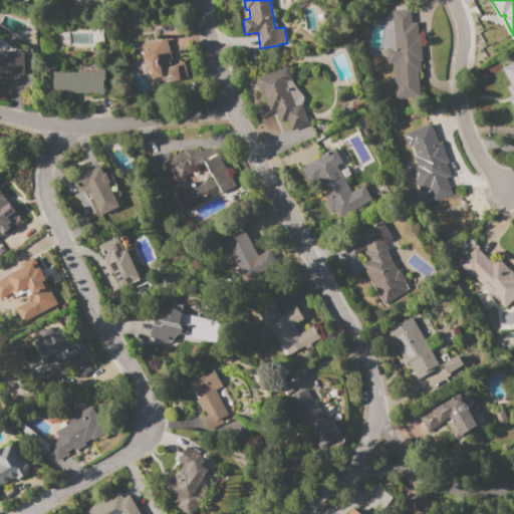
[(393,10),(396,10),(395,7),(411,6),(412,22),(417,22),(418,34),(421,34),(422,61),(421,61),(421,73),(418,73),(420,97),(395,98),(393,63),(387,63),(387,49),(395,48),(393,10)]
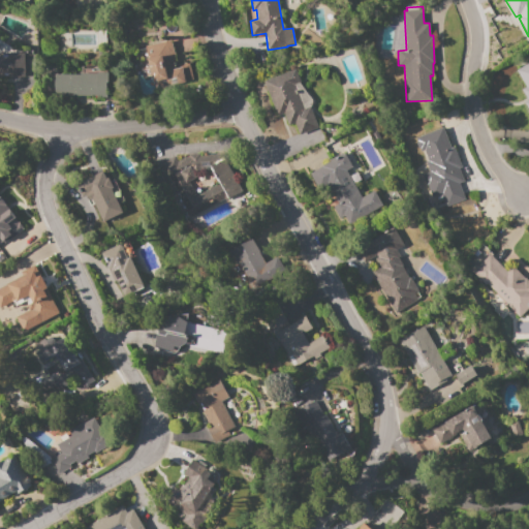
[(145,47),(172,40),(177,65),(189,62),(193,80),(154,89),(151,76),(143,78),(138,62),(144,61),(144,59),(147,58),(145,47)]
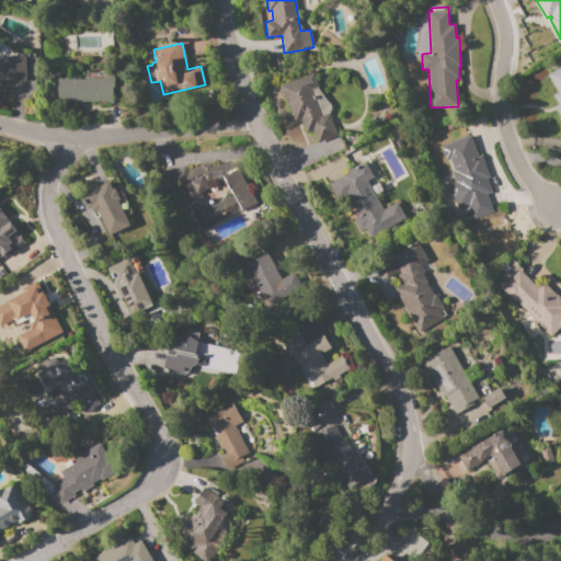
[(0,57),(25,57),(25,81),(0,81),(0,57)]
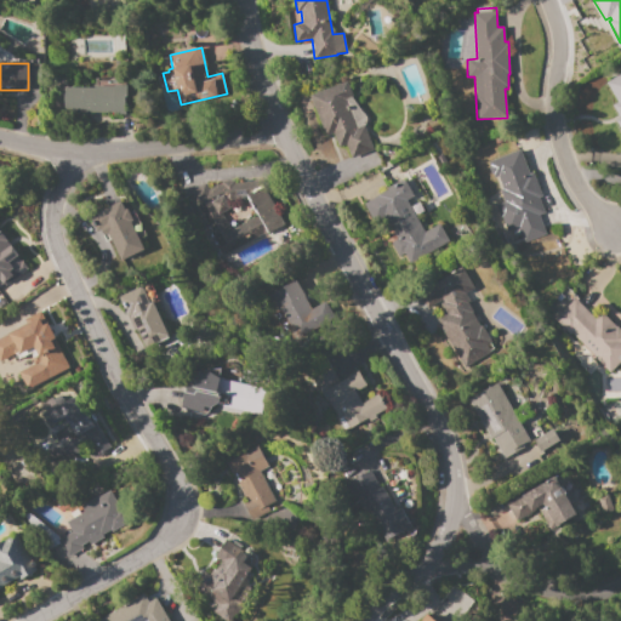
[(620,132),(614,120),(619,118),(611,106),(617,102),(605,83),(620,73),(620,132)]
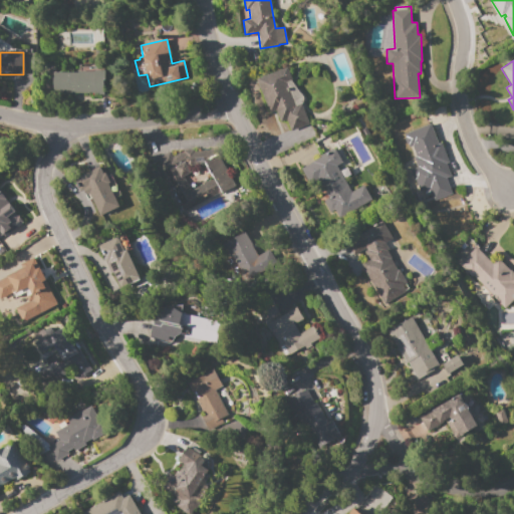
[(256,79),(288,67),(292,79),(286,81),(295,106),(301,104),(308,123),(290,131),(286,119),(280,122),(275,109),(268,112),(256,79)]
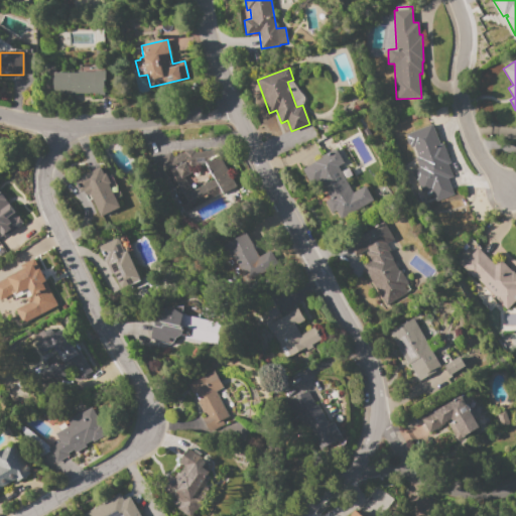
[(53,73),(78,73),(78,72),(95,72),(95,71),(106,71),(106,80),(104,80),(104,95),(92,95),(92,93),(53,93),(53,73)]
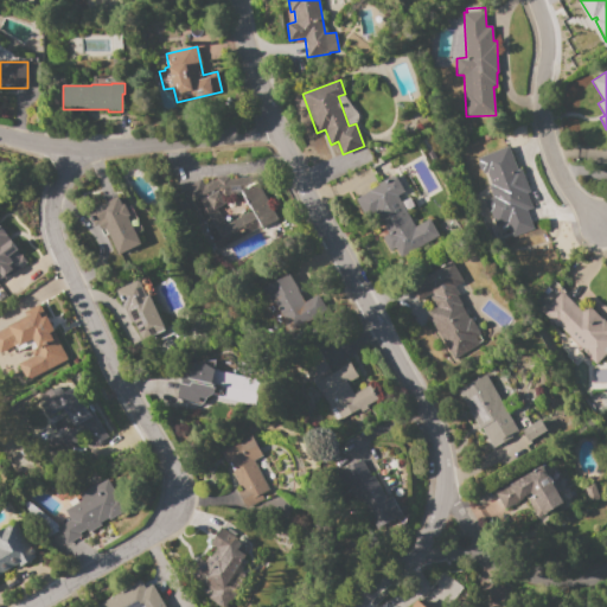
[(475,158),(509,146),(517,170),(521,168),(529,192),(525,193),(531,208),(525,210),(532,230),(512,237),(506,223),(496,227),(490,212),(487,213),(483,200),(492,197),(487,186),(491,185),(486,173),(481,174),(475,158)]
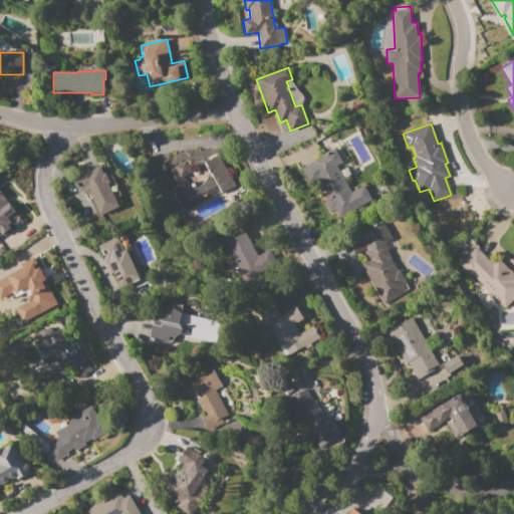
[(300,170),(312,163),(312,162),(320,157),(320,156),(325,153),(326,154),(329,152),(328,151),(333,148),(334,150),(335,150),(343,162),(336,167),(351,192),(362,185),(371,199),(351,211),(350,208),(339,214),(336,210),(330,213),(323,201),(328,198),(318,181),(316,183),(313,178),(307,182),(300,170)]
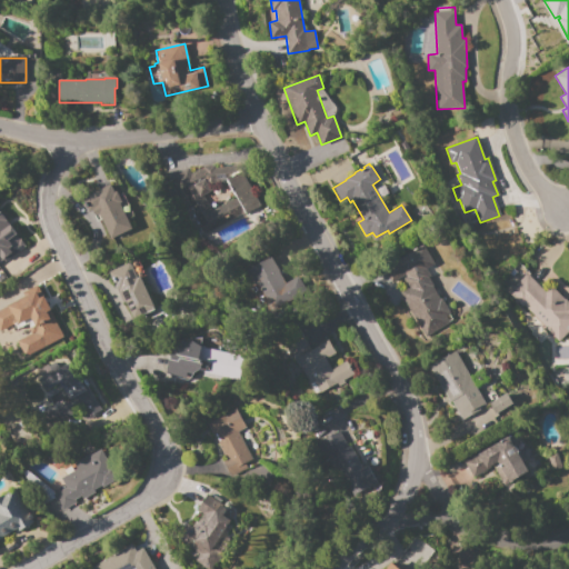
[(240,170),(259,205),(203,235),(171,176),(187,168),(190,173),(198,170),(202,169),(202,167),(215,166),(216,168),(240,166),(240,170)]
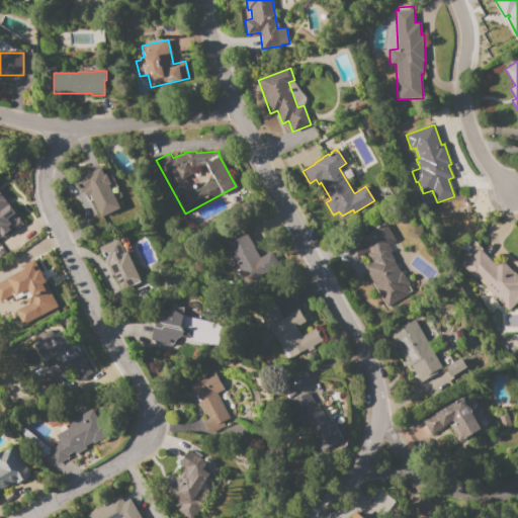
[(101,168),(104,175),(106,174),(111,184),(109,184),(120,208),(99,218),(92,200),(89,201),(85,191),(80,193),(74,180),(101,168)]
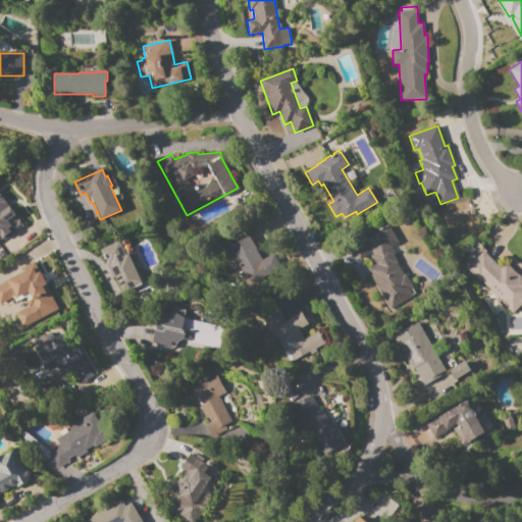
[(0,194),(6,202),(5,203),(8,207),(10,206),(16,215),(15,216),(17,220),(19,219),(24,226),(4,242),(3,239),(0,241),(0,194)]
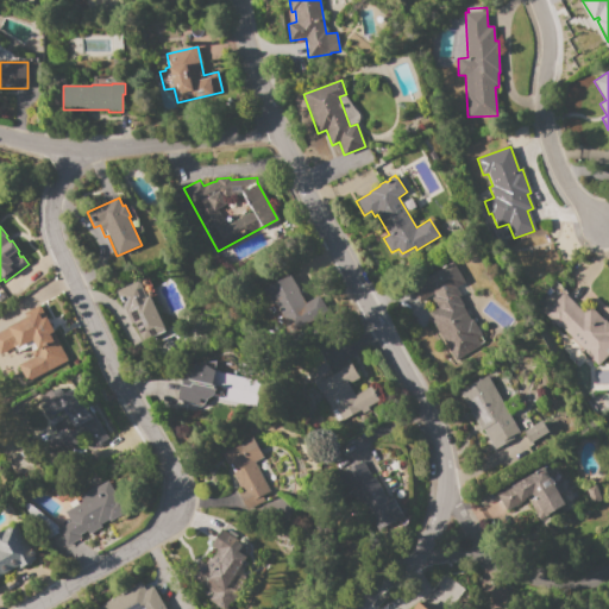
[(452,263),(464,284),(456,289),(459,296),(458,296),(466,312),(465,312),(471,321),(472,320),(482,337),(478,339),(483,346),(459,359),(454,351),(451,353),(428,314),(438,308),(432,297),(434,296),(433,294),(419,302),(409,286),(427,276),(428,276),(452,263)]
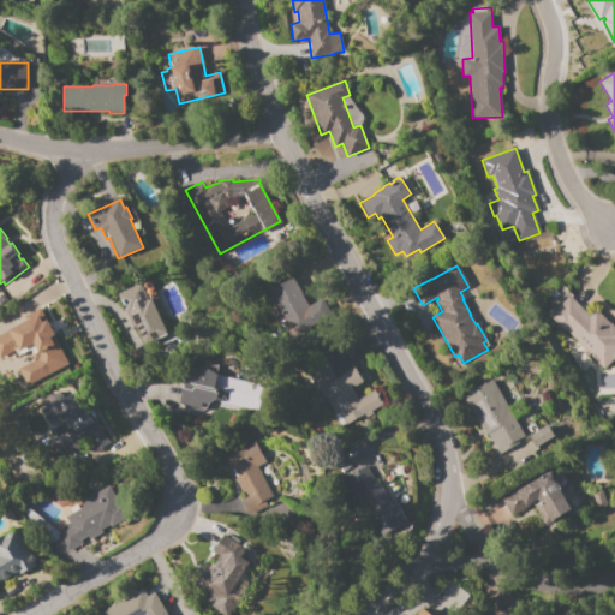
[(266,292),(293,278),(308,305),(311,303),(321,322),(293,336),(276,305),(273,308),(266,292)]
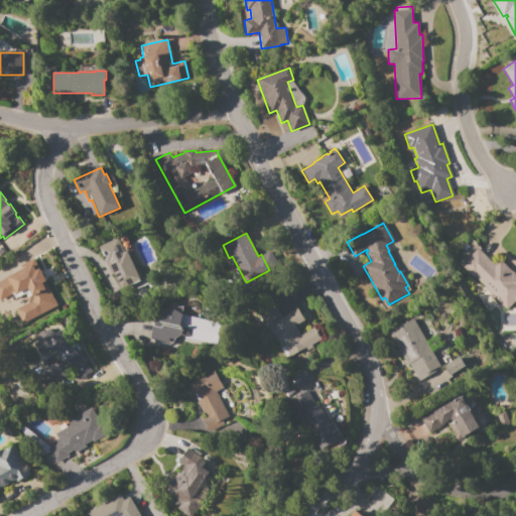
[(98,247),(118,238),(124,252),(127,251),(140,281),(120,289),(112,273),(110,274),(98,247)]
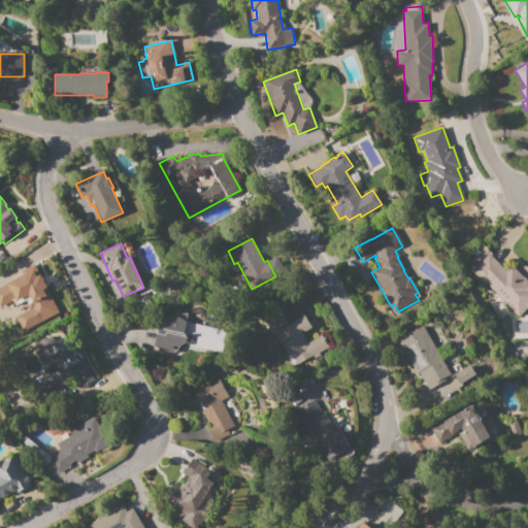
[(527,306),(519,317),(514,312),(513,314),(503,303),(504,302),(485,284),(483,286),(469,272),(489,254),(506,270),(512,265),(525,278),(525,277),(527,281),(527,306)]
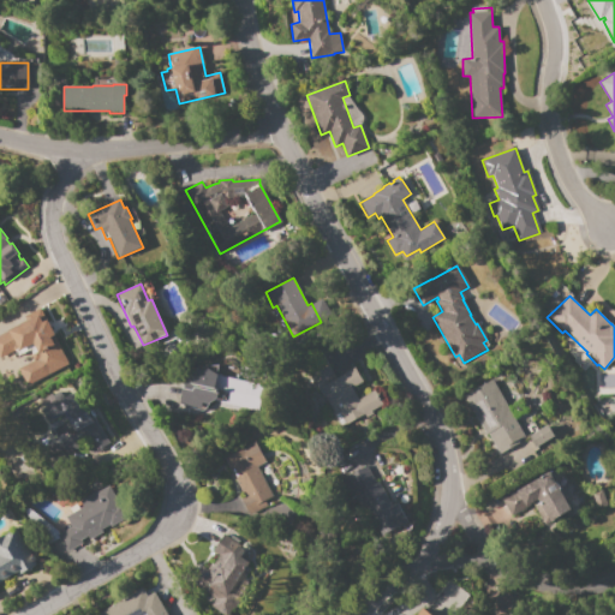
[(48,320),(57,335),(52,338),(54,342),(57,341),(67,364),(64,365),(65,368),(42,378),(41,376),(36,378),(37,381),(28,386),(19,368),(35,360),(31,354),(37,352),(34,344),(21,351),(10,330),(40,316),(43,322),(48,320)]
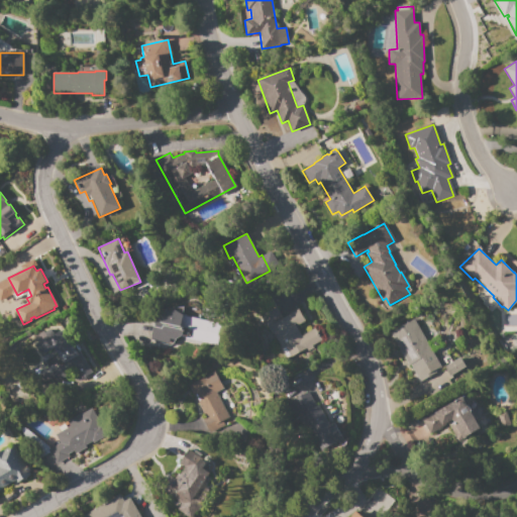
[(0,281),(7,278),(15,294),(0,301),(0,281)]
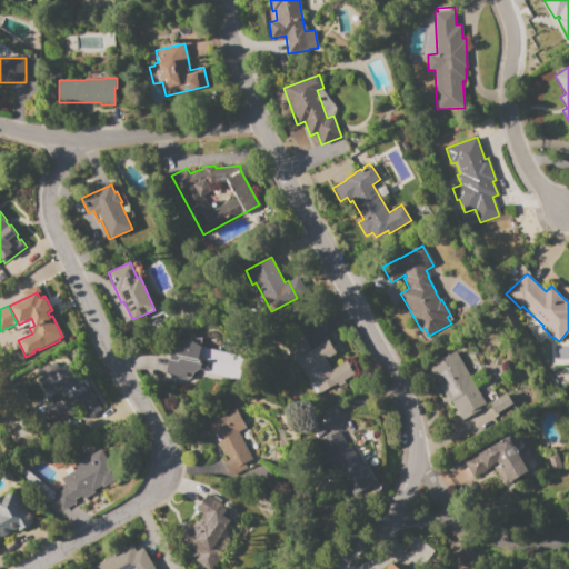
[(287,347),(303,338),(311,350),(318,347),(317,347),(329,340),(337,353),(326,359),(331,369),(347,360),(349,365),(350,363),(353,370),(352,371),(355,375),(343,380),(346,383),(338,388),(337,385),(312,397),(306,383),(308,382),(300,367),(298,368),(287,347)]
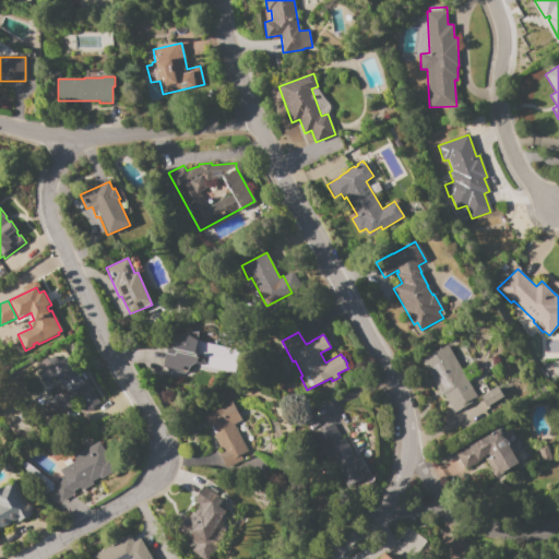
[(199,341),(236,349),(230,373),(217,370),(216,377),(199,372),(186,380),(161,373),(166,353),(167,353),(168,351),(167,349),(166,347),(169,345),(175,346),(176,339),(181,335),(187,337),(189,334),(199,341)]
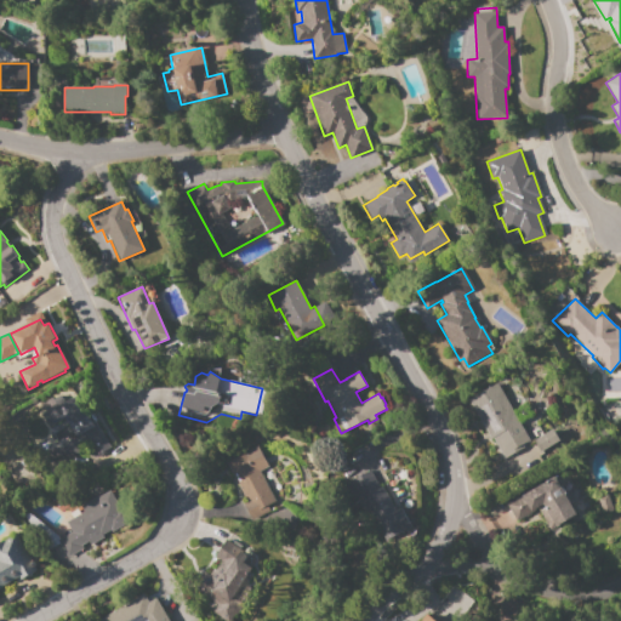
[(496,383),(530,440),(523,444),(524,448),(505,459),(493,438),(490,439),(468,400),(496,383)]
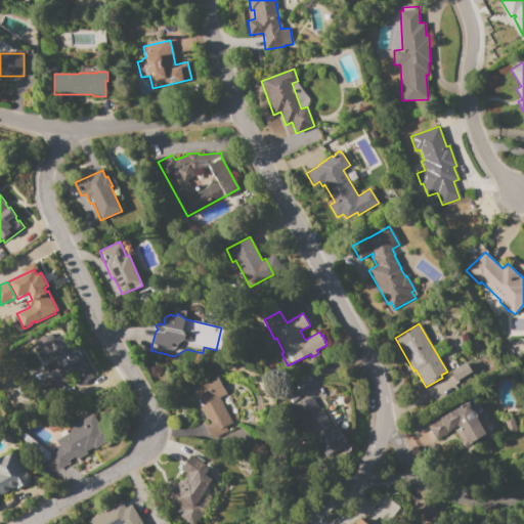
[(50,342),(67,333),(88,372),(86,373),(89,379),(77,386),(72,378),(57,386),(51,375),(63,368),(55,353),(42,360),(36,349),(50,341),(50,342)]
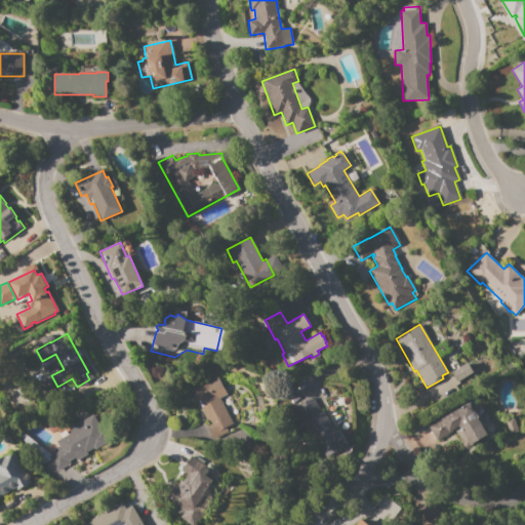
[(451,372),(468,363),(473,373),(457,382),(451,372)]
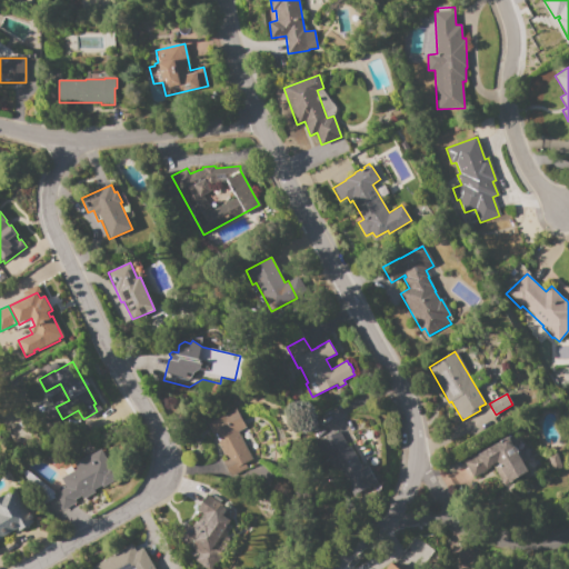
[(207,425),(236,409),(246,428),(238,432),(252,460),(245,463),(247,468),(230,477),(220,457),(223,456),(207,425)]
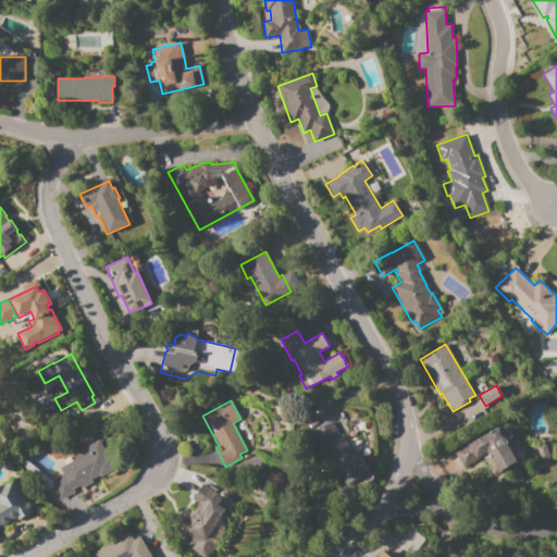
[(331,422),(341,437),(342,436),(355,458),(360,455),(364,463),(356,468),(361,477),(345,485),(337,473),(335,474),(320,449),(324,446),(314,432),(331,422)]
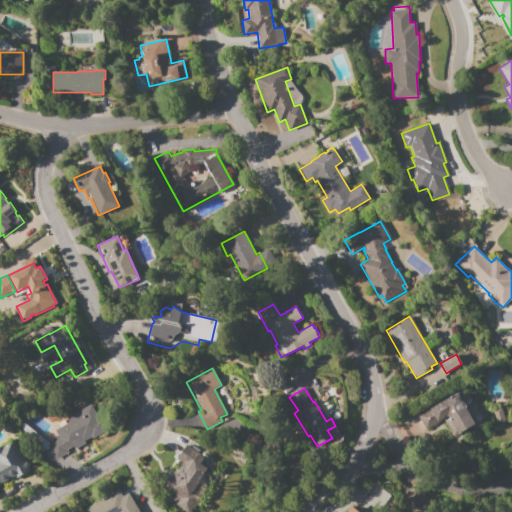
[(417,416),(430,409),(458,393),(476,425),(454,438),(443,419),(425,429),(417,416)]
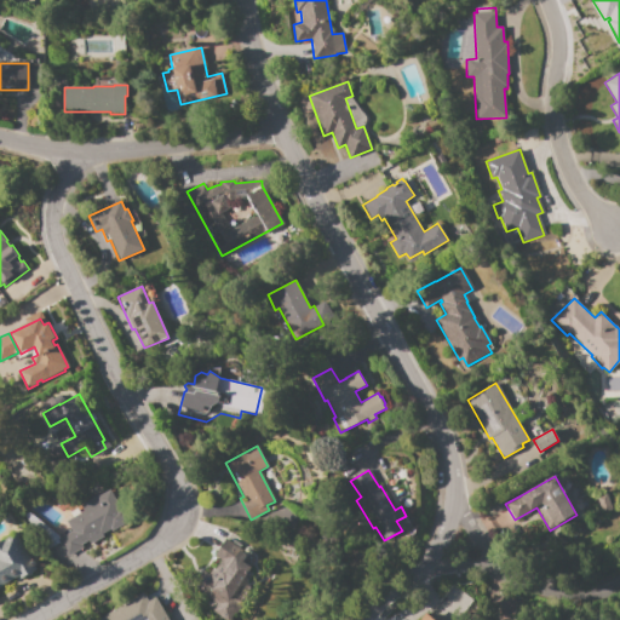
[(57,540),(72,532),(65,522),(82,511),(79,506),(98,494),(99,497),(110,489),(130,522),(112,532),(110,529),(102,534),(103,537),(90,545),(87,541),(80,545),(82,549),(67,557),(57,540)]
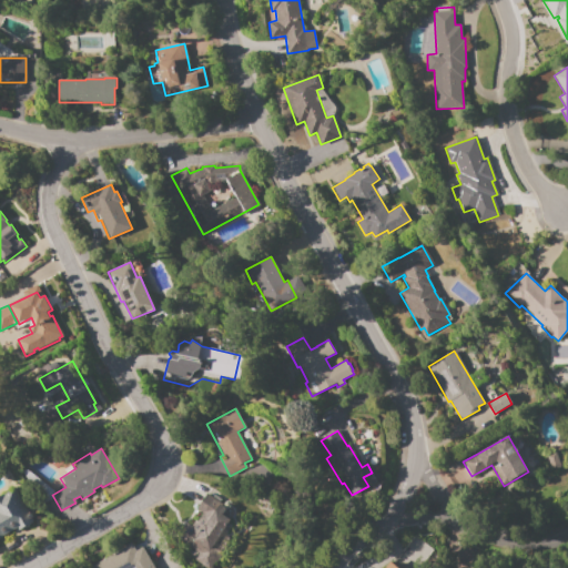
[(555,452),(560,467),(550,470),(545,455),(555,452)]
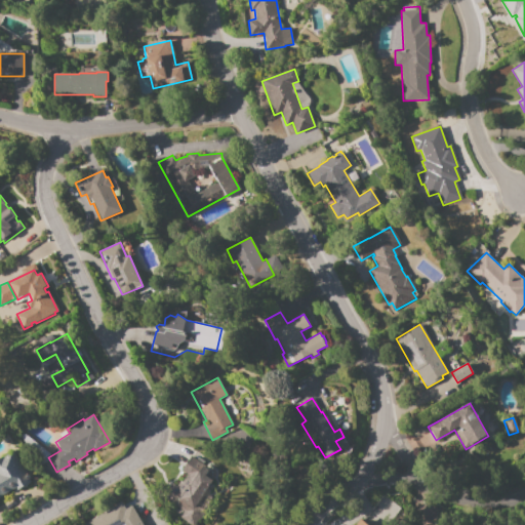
[(0,457),(12,451),(31,482),(27,485),(27,486),(21,489),(21,488),(16,490),(15,488),(0,496),(0,457)]
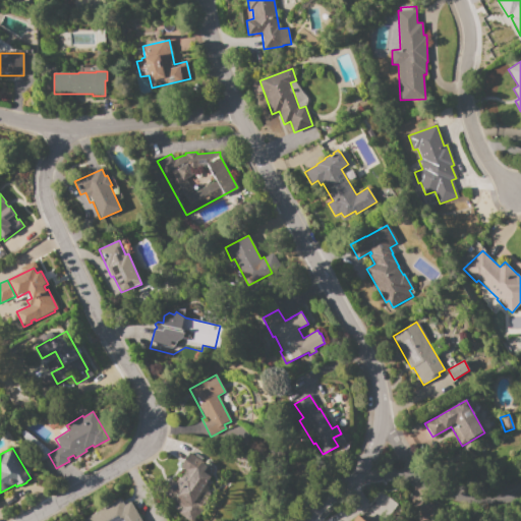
[(189,453),(208,466),(204,471),(212,477),(193,504),(203,511),(197,517),(196,516),(192,520),(188,520),(177,513),(181,508),(161,494),(170,480),(176,483),(184,471),(179,468),(189,453)]
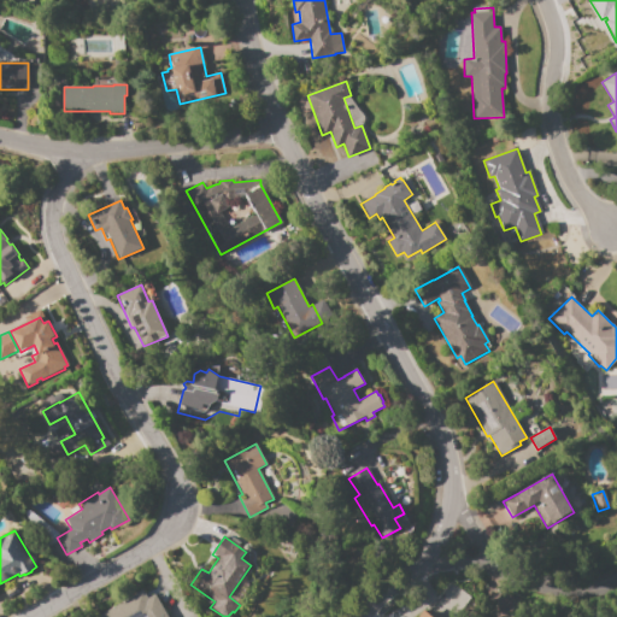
[(97,616),(144,591),(148,598),(156,594),(168,616),(97,616)]
